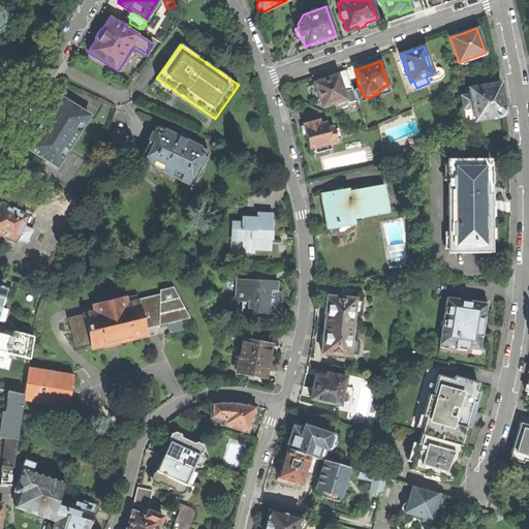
[(337,74),(343,92),(352,89),(345,69),(335,73),(336,75),(337,74)]
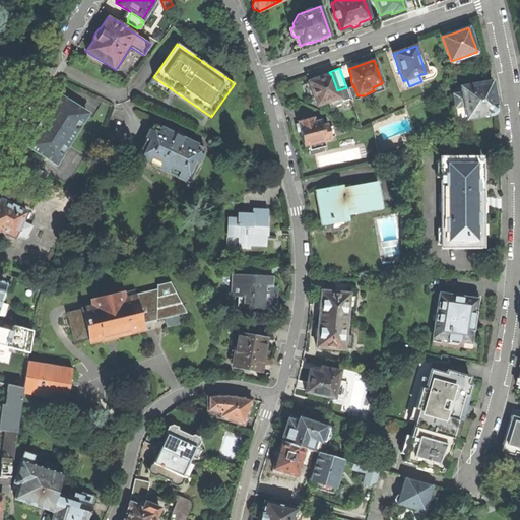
[(320,77),(308,81),(316,106),(327,102),(329,108),(341,104),(337,90),(331,73),(330,74),(320,77)]
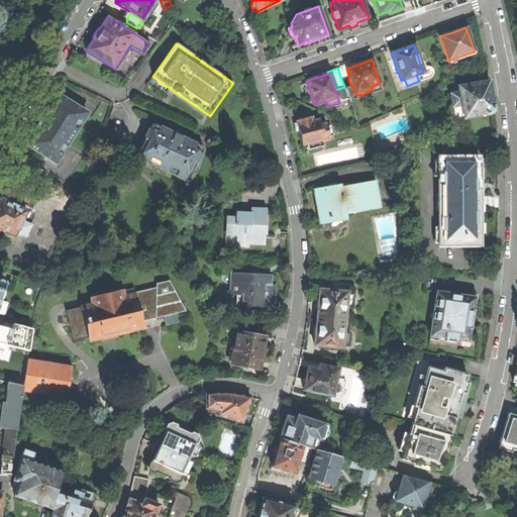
[(171,89),(152,77),(148,83),(156,88),(167,95),(171,89)]
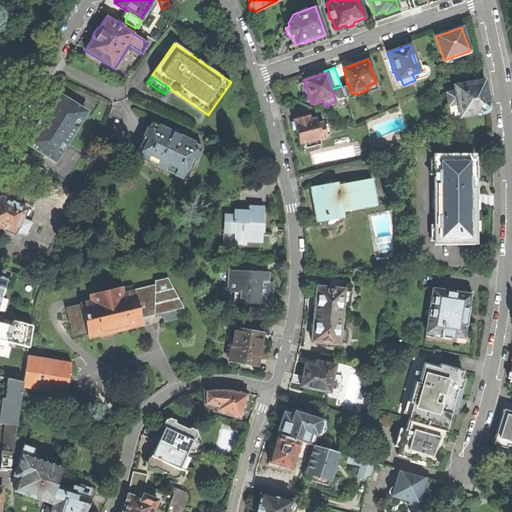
[(458,104),(459,115),(460,117),(480,113),(483,112),(485,110),(487,108),(488,103),(486,92),(483,81),(454,86),(455,91),(456,96),(452,97),(454,105),(458,104)]
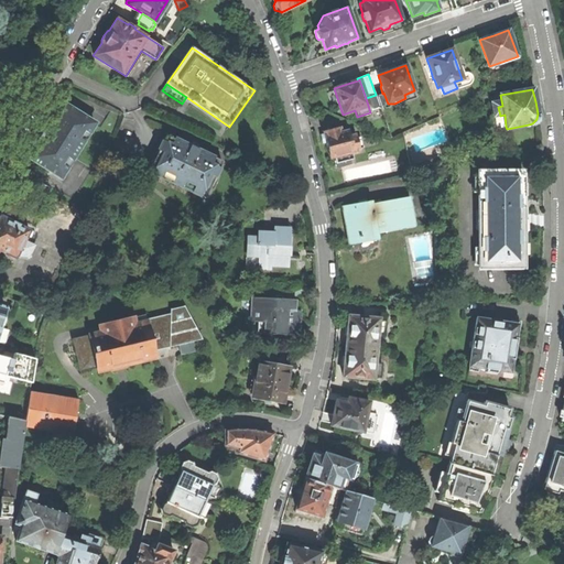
[(502,106),(501,100),(491,102),(496,128),(506,127),(505,115),(500,116),(498,107),(502,106)]
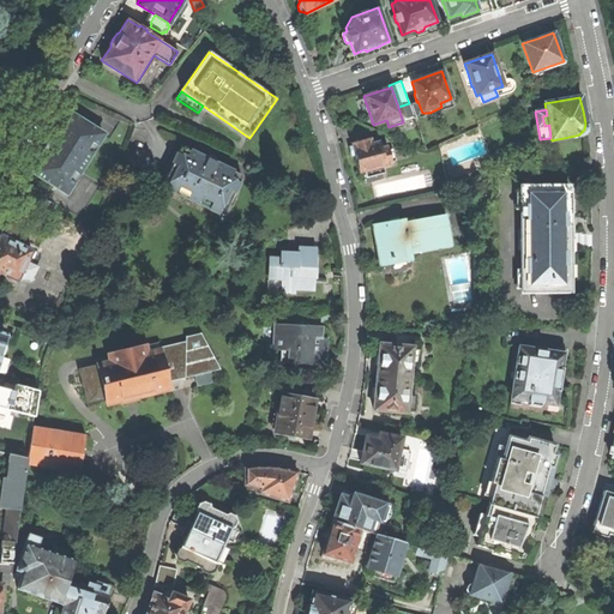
[(31,170),(66,192),(103,133),(67,112),(50,140),(31,170)]
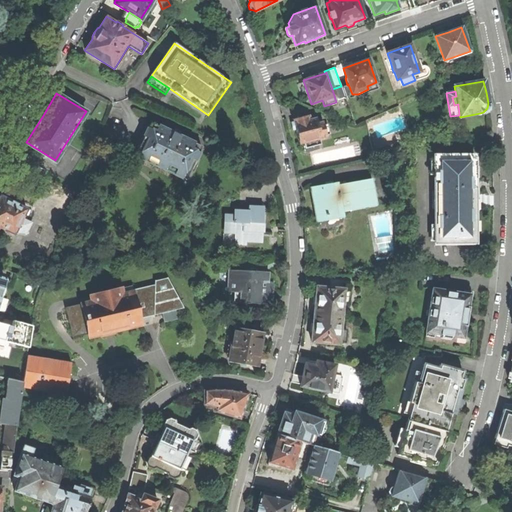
[(304,142),(305,148),(320,144),(318,138),(326,136),(323,122),(317,124),(315,119),(309,121),(308,116),(290,121),(292,131),(295,130),(297,134),(299,144),(304,142)]
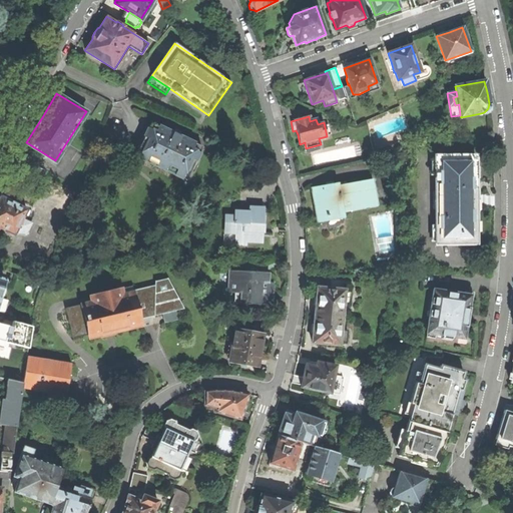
[(135,155),(186,179),(202,146),(173,133),(151,122),(135,155)]
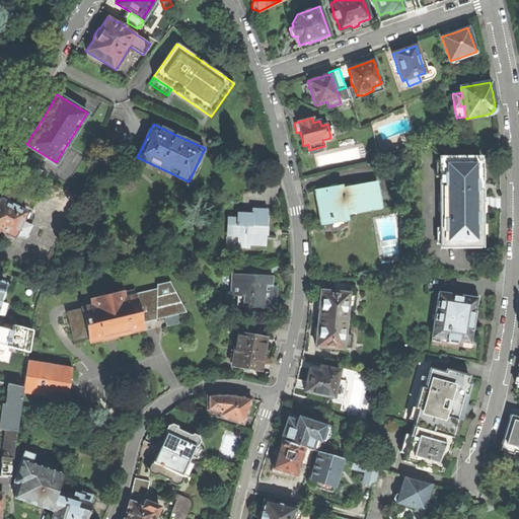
[(441,246),(482,246),(480,211),(475,208),(475,202),(475,198),(480,195),(480,157),(440,157),(441,246)]
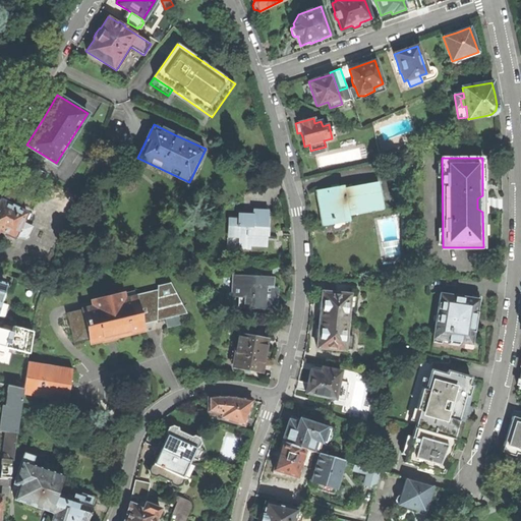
[(344,188),(349,215),(383,209),(378,182),(344,188)]
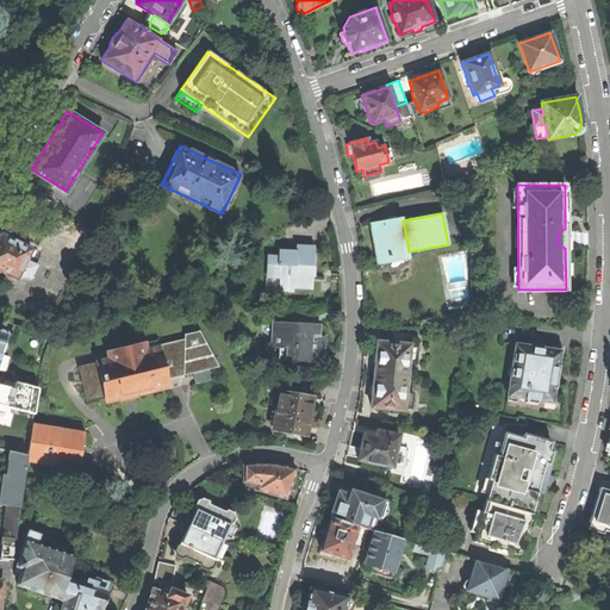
[(410,259),(409,251),(403,221),(402,217),(371,223),(373,241),(378,265),(410,259)]
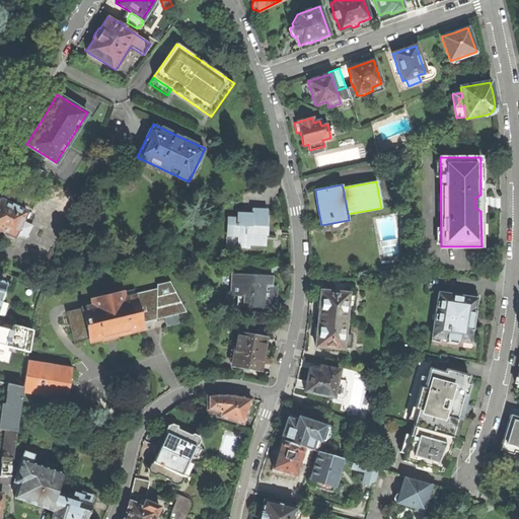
[(14,236),(22,221),(27,212),(16,207),(9,203),(0,198),(0,231),(13,238),(14,236)]
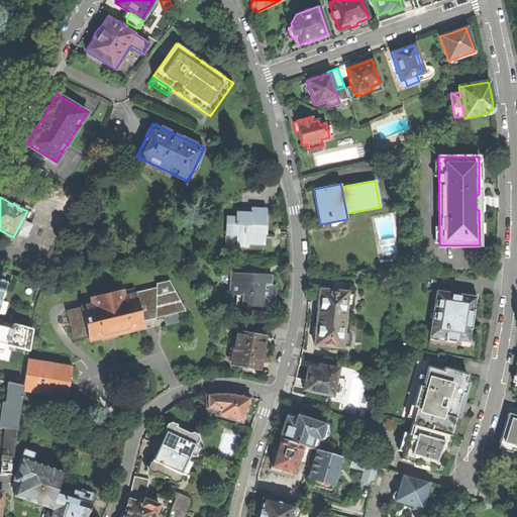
[(9,202),(16,206),(18,202),(11,198),(9,202)]
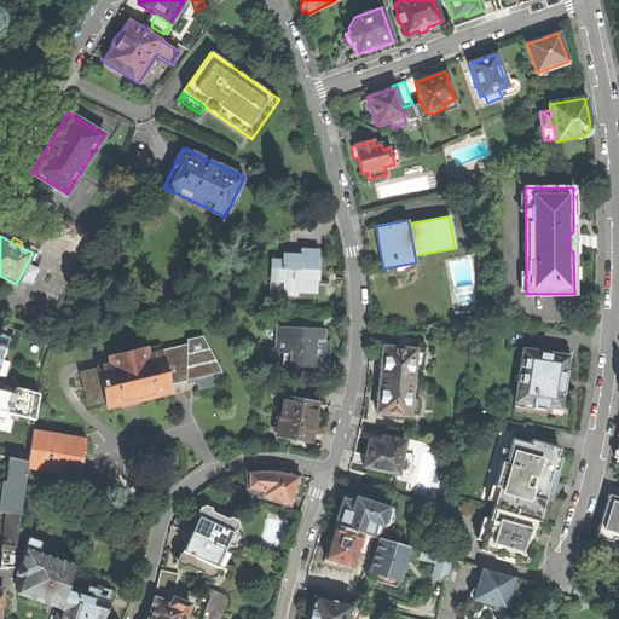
[(298,293),(317,294),(318,282),(319,282),(319,277),(319,271),(318,271),(318,250),(300,250),(300,255),(282,255),(282,261),(272,260),(271,282),(283,283),(283,296),(298,296),(298,293)]
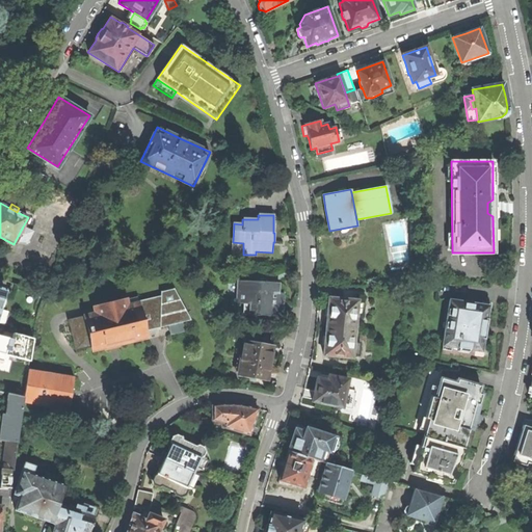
[(15,242),(26,244),(33,232),(23,227),(15,242)]
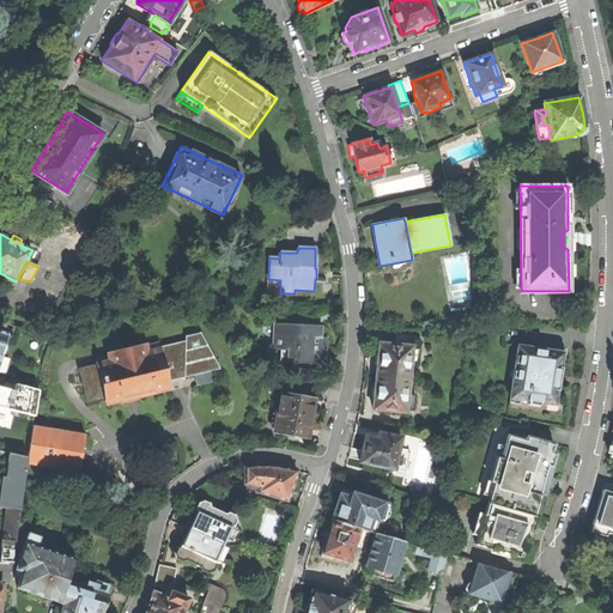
[(327,338),(321,338),(321,326),(273,323),(273,351),(280,351),(279,363),(320,365),(320,358),(326,358),(326,347),(327,338)]
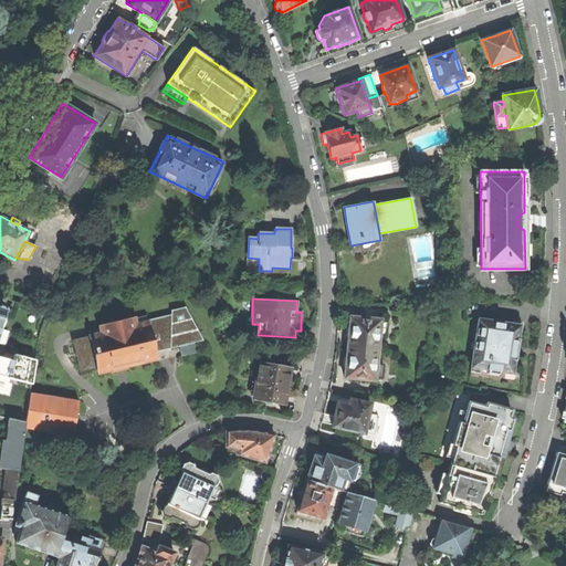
[(173,311),(173,314),(171,348),(180,346),(195,343),(203,341),(186,307),(173,311)]
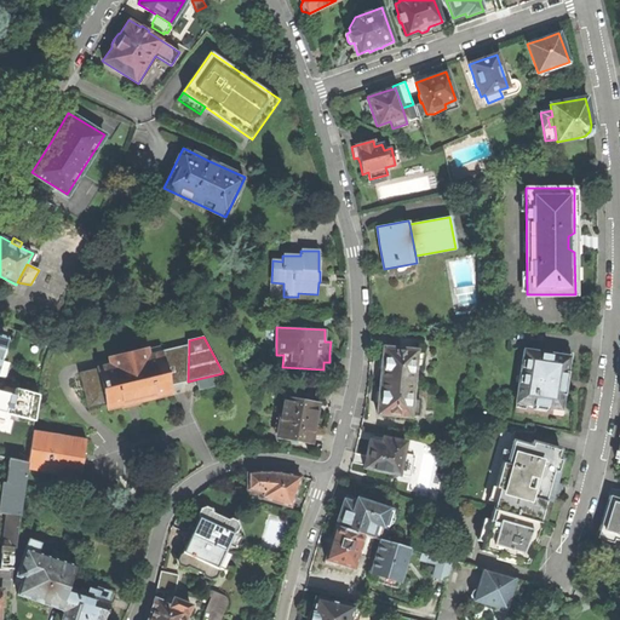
[(399,349),(417,350),(417,340),(400,339),(399,349)]
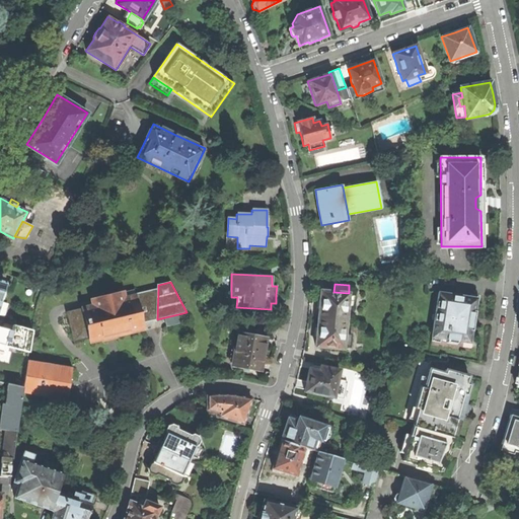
[(153,320),(157,319),(158,288),(135,294),(142,324),(153,321),(153,320)]
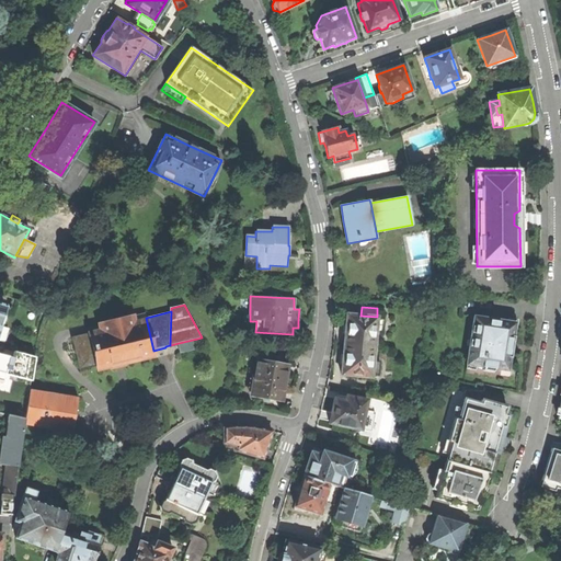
[(153,351),(146,318),(145,313),(99,324),(100,330),(89,333),(96,365),(98,369),(130,362),(155,356),(153,351)]
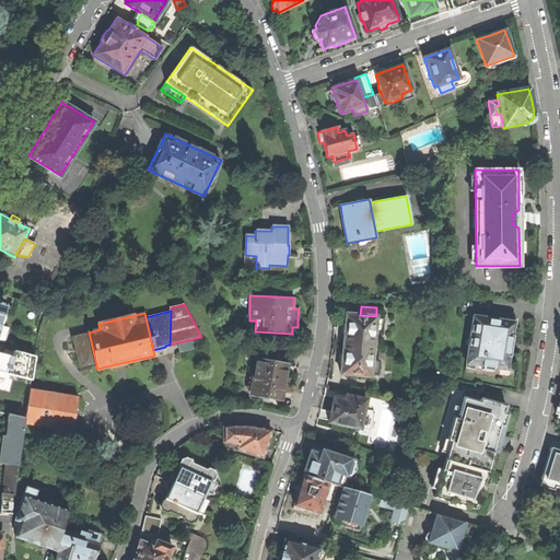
[(374,334),(376,318),(376,316),(360,315),(346,314),(343,328),(342,345),(373,348),(374,334)]
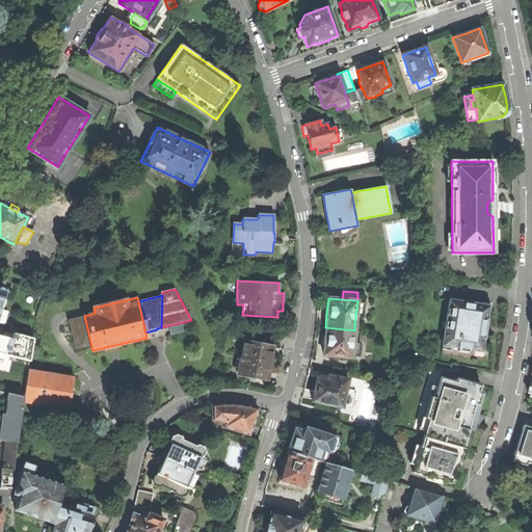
[(485,328),(485,322),(487,322),(487,318),(486,318),(488,306),(449,299),(443,341),(444,341),(448,347),(457,348),(457,352),(468,354),(469,350),(475,351),(480,347),(482,347),(483,339),(484,340),(485,337),(484,337),(485,328)]
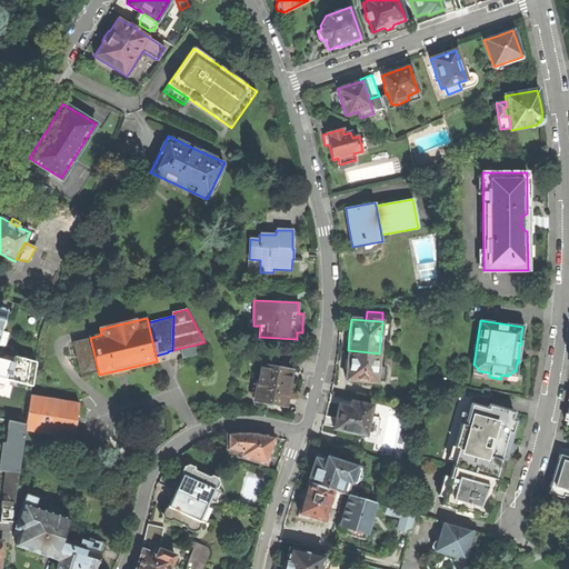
[(98,370),(90,338),(72,341),(80,375),(98,370)]
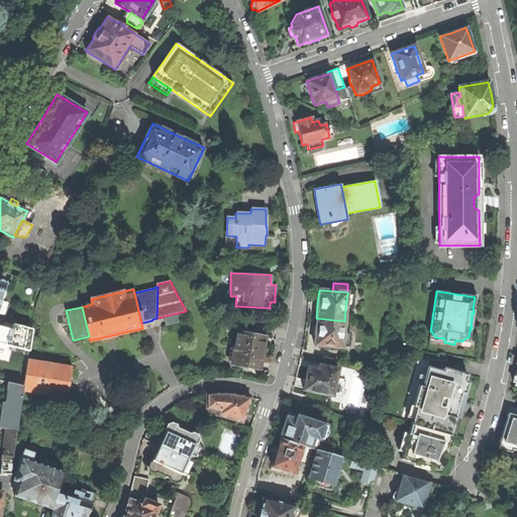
[(180,321),(178,313),(165,316),(167,324),(180,321)]
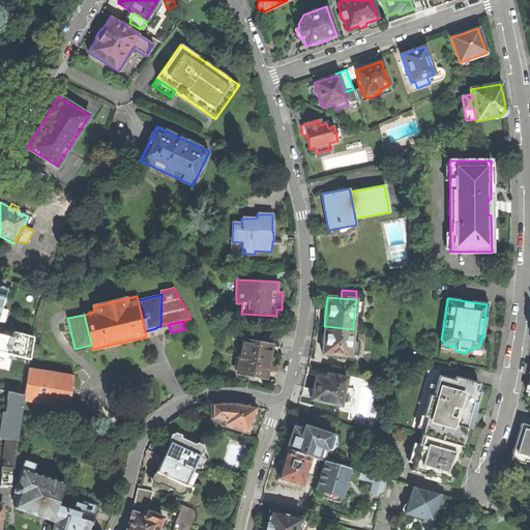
[(322,354),(351,357),(351,355),(357,356),(358,343),(352,342),(353,329),(324,326),(323,337),(322,354)]
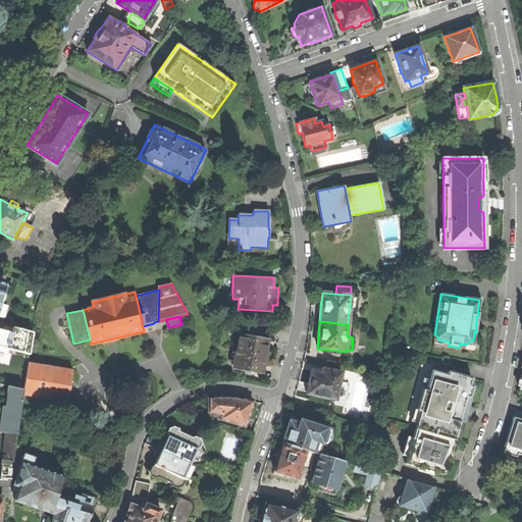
[(12,333),(0,329),(0,347),(29,355),(32,333),(13,327),(12,333)]
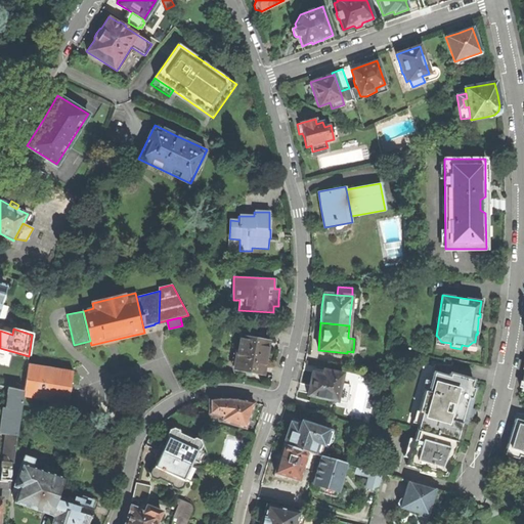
[(234,370),(262,376),(266,356),(269,340),(241,335),(234,370)]
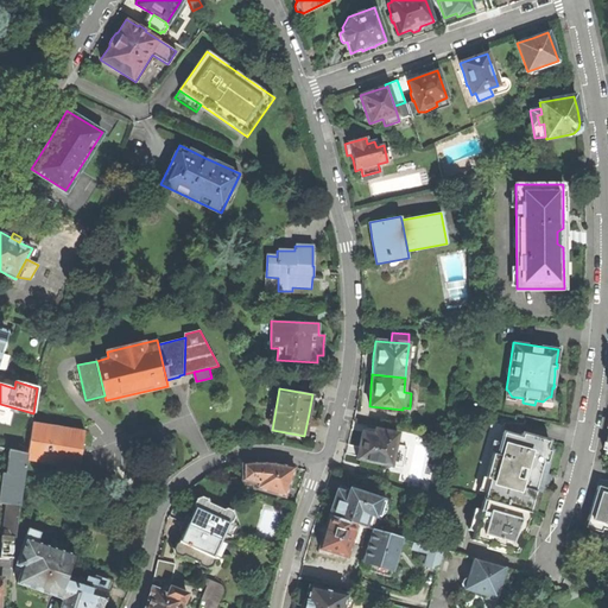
[(32,423),(26,454),(26,460),(80,468),(84,431),(32,423)]
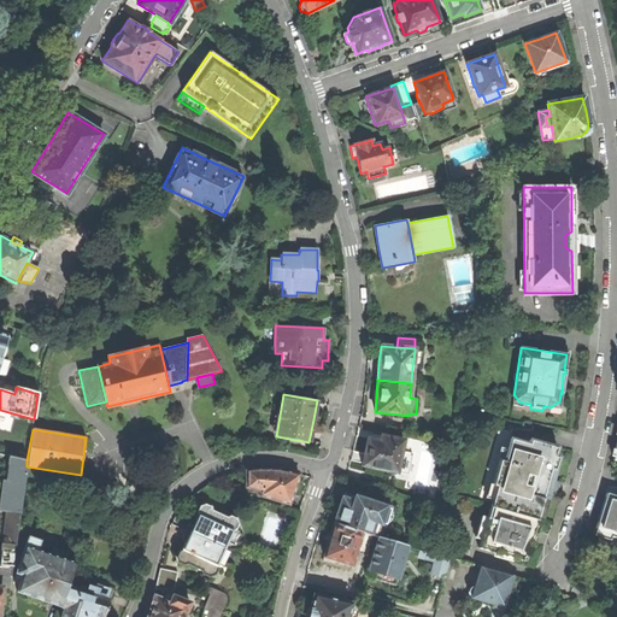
[(362,465),(398,472),(403,451),(400,451),(403,440),(381,435),(380,441),(368,439),(365,448),(362,465)]
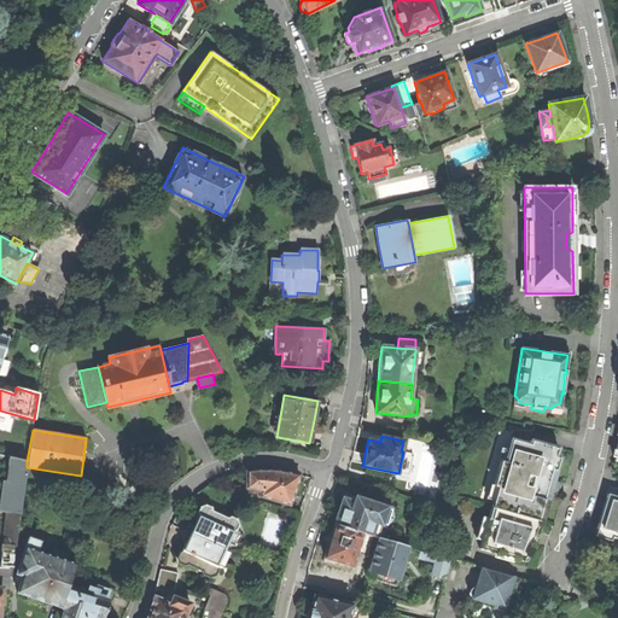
[(552,470),(555,456),(558,448),(530,439),(529,444),(511,438),(503,461),(500,460),(493,485),(496,487),(491,507),(536,520),(546,488),(551,490),(552,485),(553,481),(549,479),(552,470)]
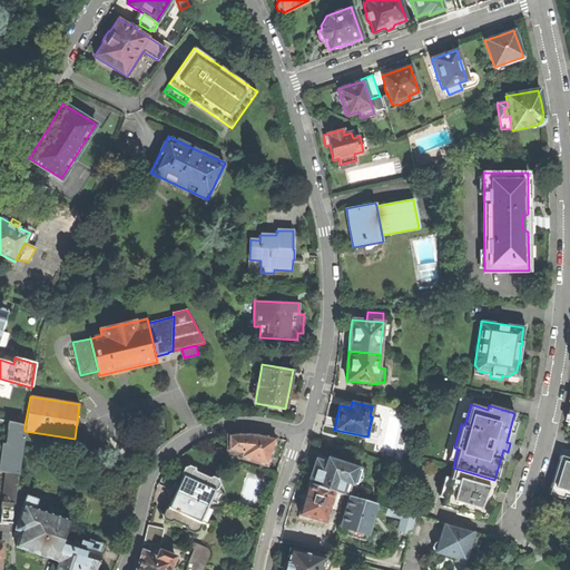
[(10,470),(10,472),(18,473),(22,443),(25,431),(25,425),(12,422),(8,444),(5,444),(1,462),(12,464),(12,470),(10,470)]
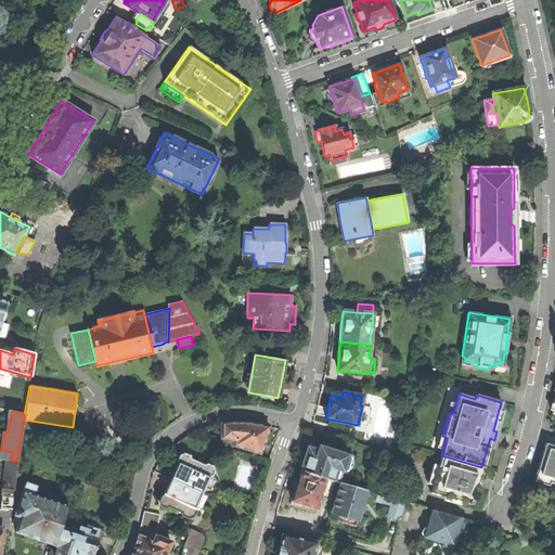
[(235,447),(260,454),(265,440),(269,426),(255,423),(247,423),(237,422),(229,423),(222,424),(222,438),(236,442),(235,447)]
